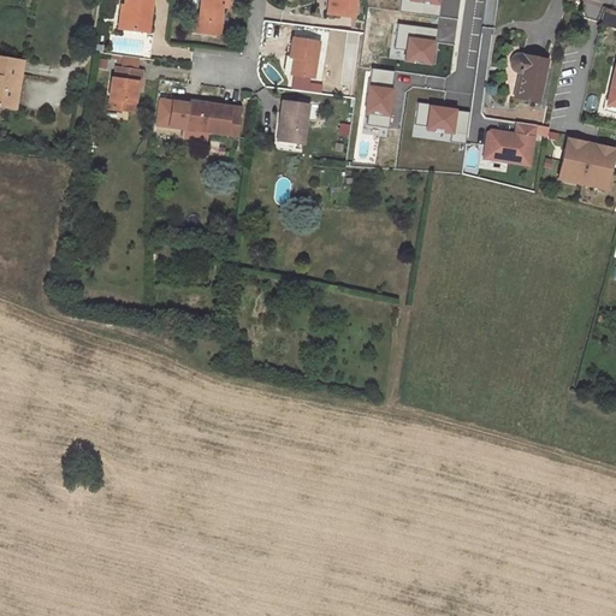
[(147,33),(150,0),(124,0),(124,6),(120,5),(119,13),(126,15),(124,30),(147,33)]
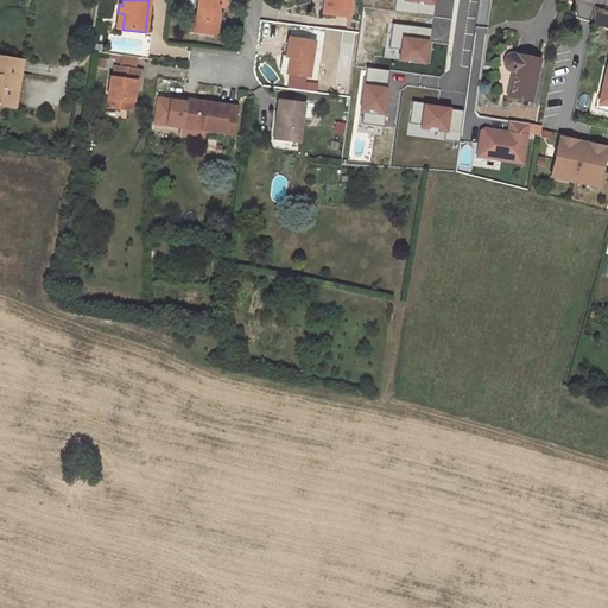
[(215,35),(219,6),(225,6),(225,0),(197,0),(196,18),(191,18),(190,31),(215,35)]
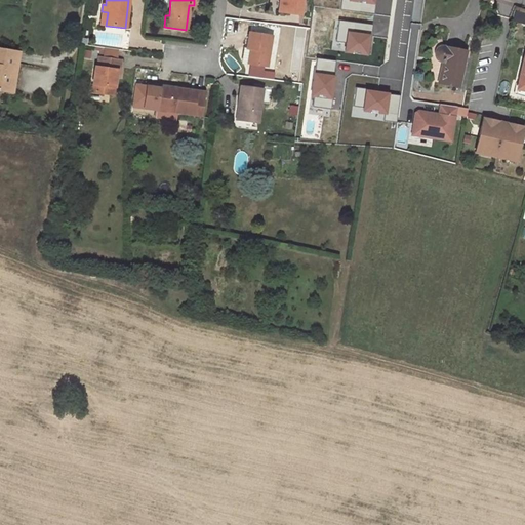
[(301,14),(303,0),(281,0),(280,12),(301,14)]
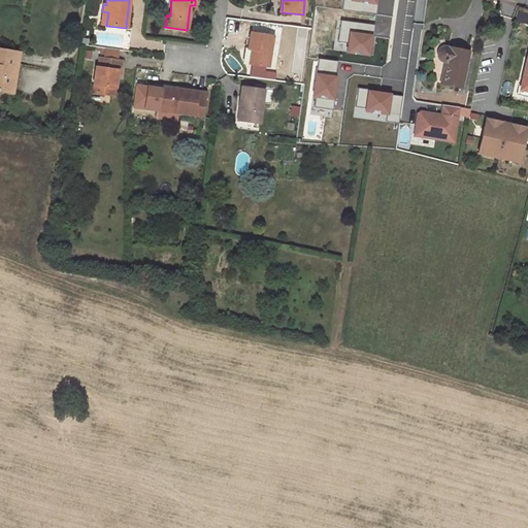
[(396,17),(373,13),(372,23),(368,23),(366,23),(364,25),(362,27),(362,30),(364,33),(366,34),(370,35),(368,53),(380,55),(381,51),(391,52),(396,17)]
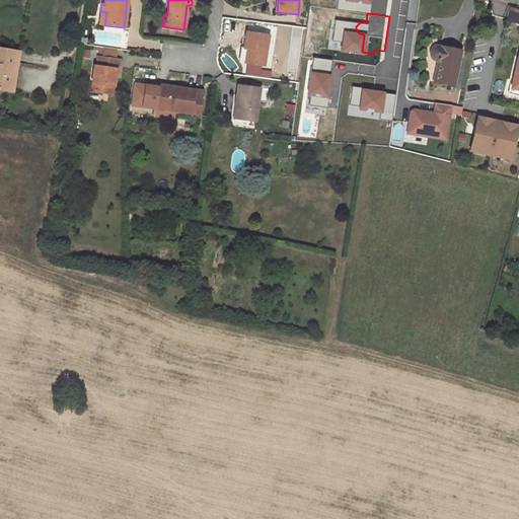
[(268,35),(246,32),(244,49),(243,51),(246,52),(245,63),(246,63),(263,66),(268,35)]
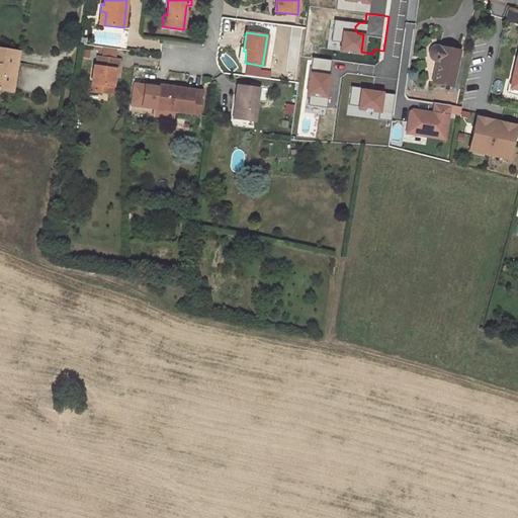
[(459,52),(438,48),(438,47),(436,46),(433,47),(430,51),(430,52),(430,55),(431,57),(432,59),(437,61),(433,81),(452,86),(459,52)]
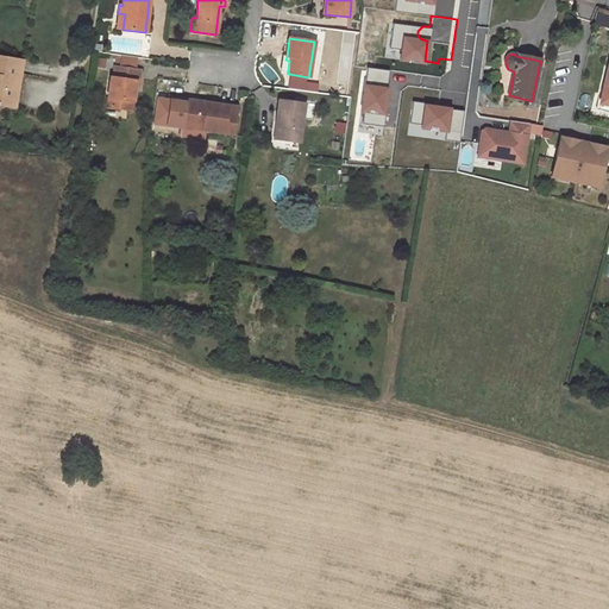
[(19,81),(23,61),(0,56),(0,104),(14,107),(17,93),(19,81)]
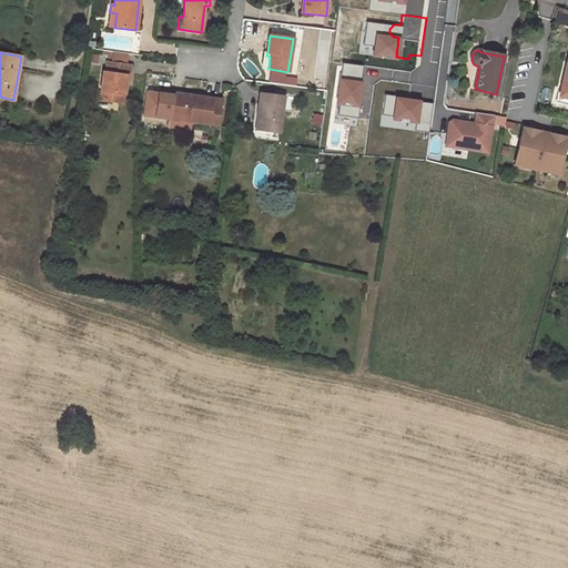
[(125,83),(127,74),(130,75),(131,64),(108,62),(107,72),(103,72),(101,91),(107,92),(105,100),(123,102),(125,83)]
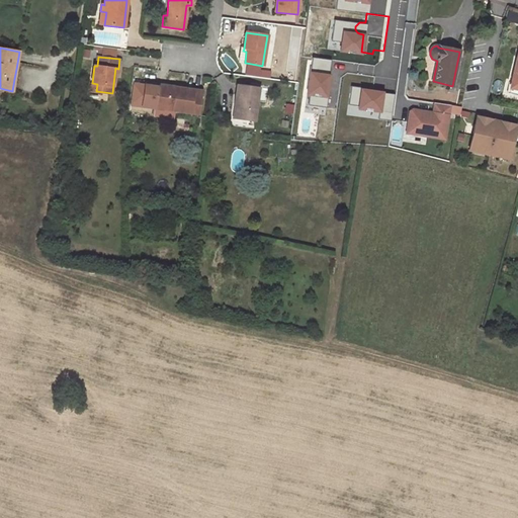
[(291,62),(284,61),(282,71),(290,72),(291,62)]
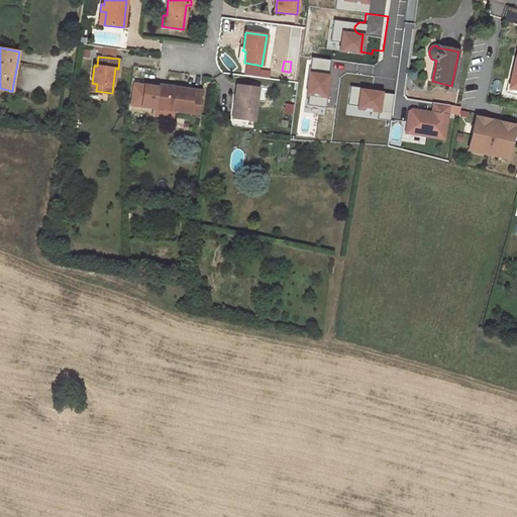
[(259,87),(236,84),(234,103),(237,103),(234,125),(247,127),(248,120),(253,121),(259,87)]
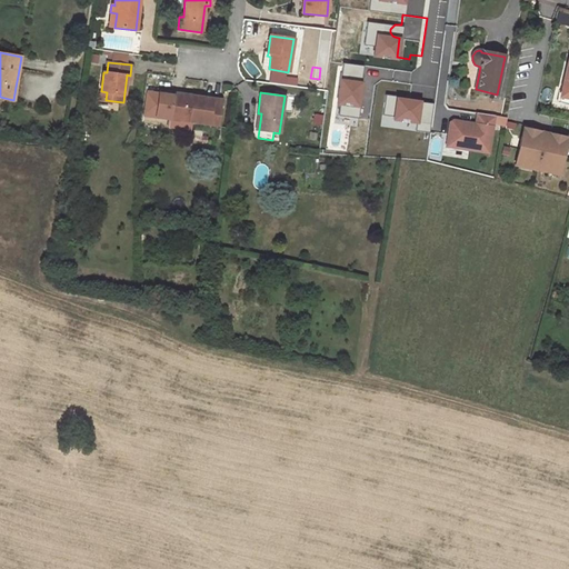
[(221,100),(172,93),(169,116),(190,118),(190,121),(218,125),(221,100)]
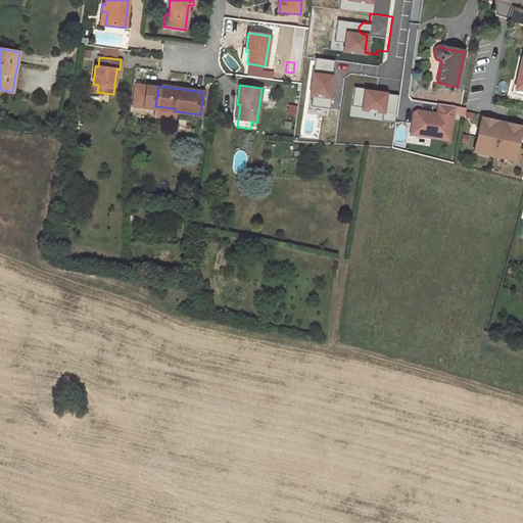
[(352,89),(351,106),(382,108),(381,120),(395,121),(397,92),(352,89)]
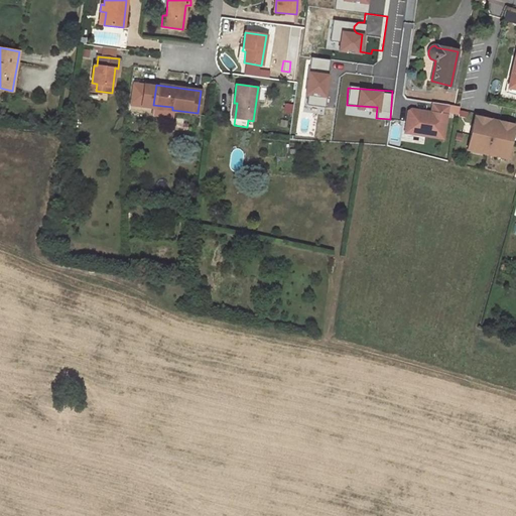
[(312,102),(305,101),(304,108),(304,112),(308,113),(310,110),(312,102)]
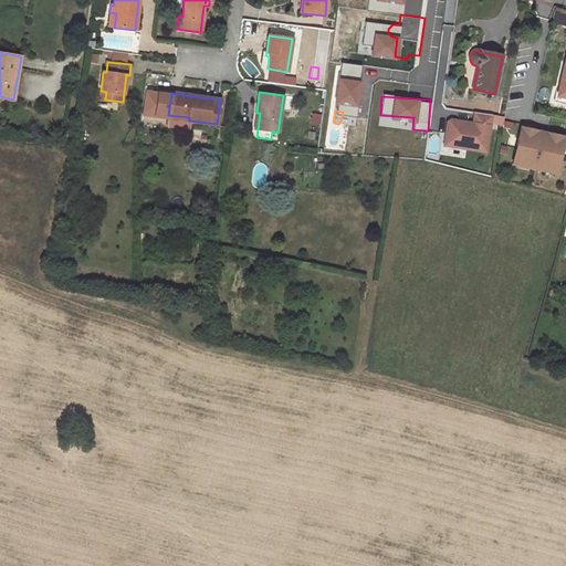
[(444,117),(441,147),(488,153),(491,124),(502,125),(503,115),(471,112),(470,119),(444,117)]
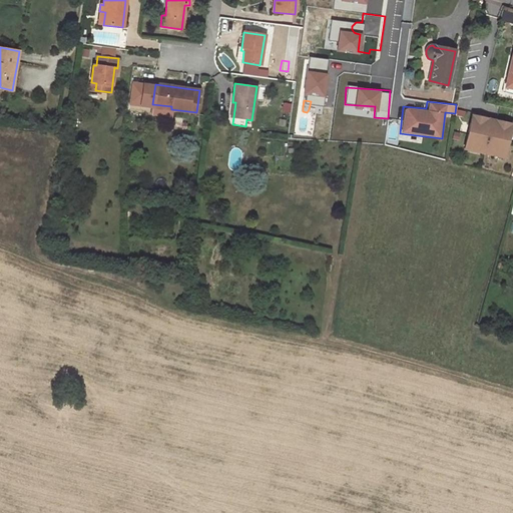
[(488,119),(472,115),(464,148),(494,155),(495,151),(504,153),(511,123),(494,120),(491,137),(484,136),(488,119)]
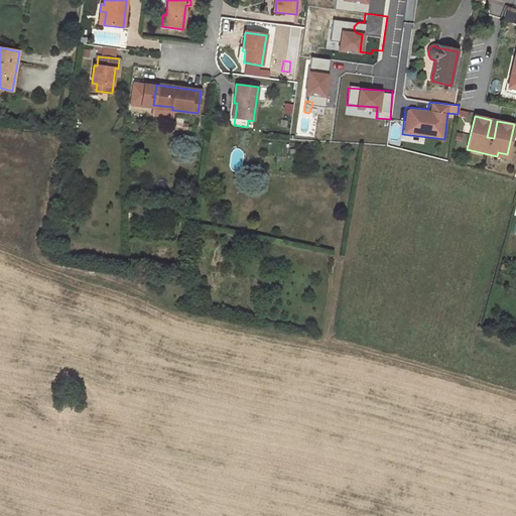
[(494,138),(497,121),(491,120),(487,137),(494,138)]
